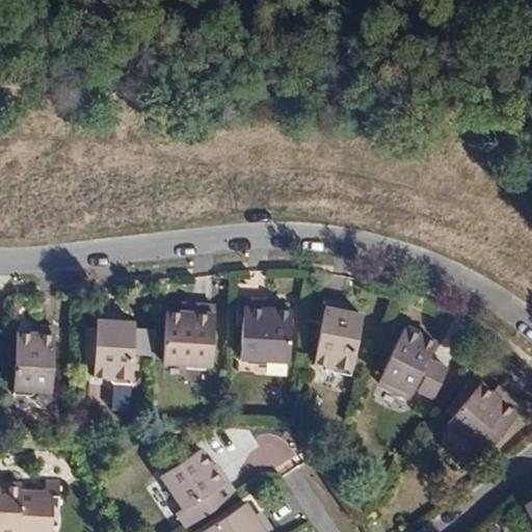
[(358,312),(345,310),(340,309),(341,302),(324,300),(316,362),(329,364),(335,369),(349,371),(358,312)]
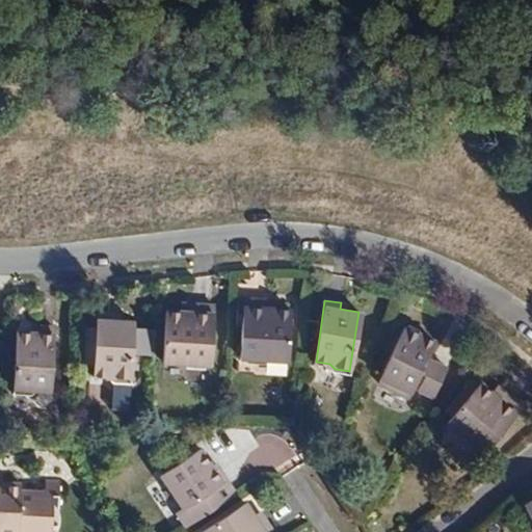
[(242,312),(236,312),(235,325),(241,326),(239,360),(285,364),(288,313),(275,312),(266,311),(267,303),(243,301),(243,304),(242,312)]
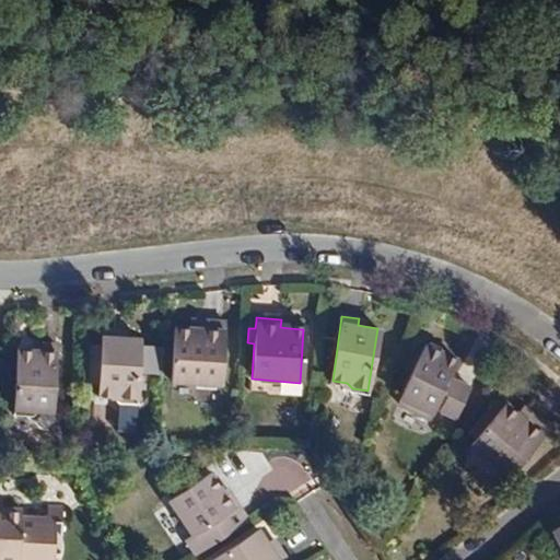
[(291,321),(281,319),(280,327),(290,328),(291,321)]
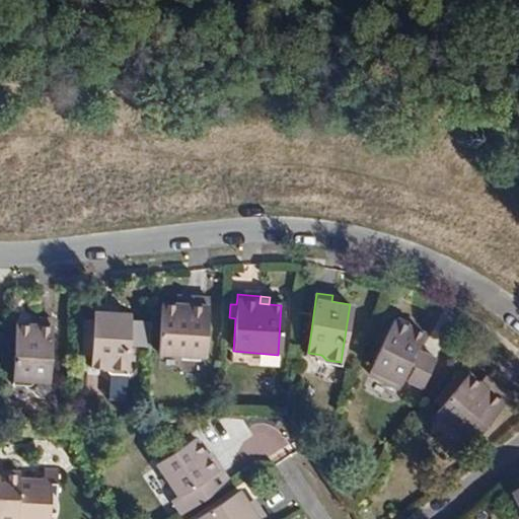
[(208,300),(183,299),(183,306),(173,306),(161,305),(159,355),(204,358),(208,300)]
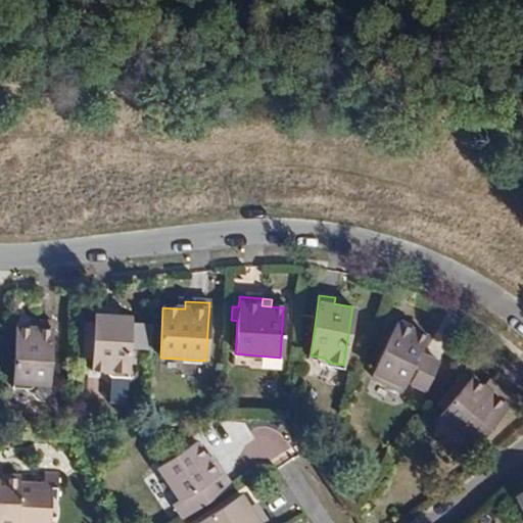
[(111,317),(112,310),(96,308),(95,323),(87,323),(84,360),(93,360),(92,370),(107,371),(113,376),(127,376),(128,367),(130,327),(131,318),(117,317),(111,317)]
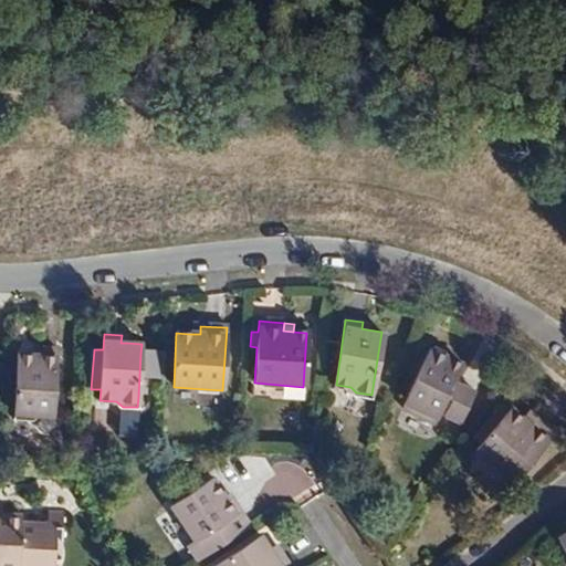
[(439,409),(453,378),(462,359),(430,345),(404,404),(436,418),(439,409)]
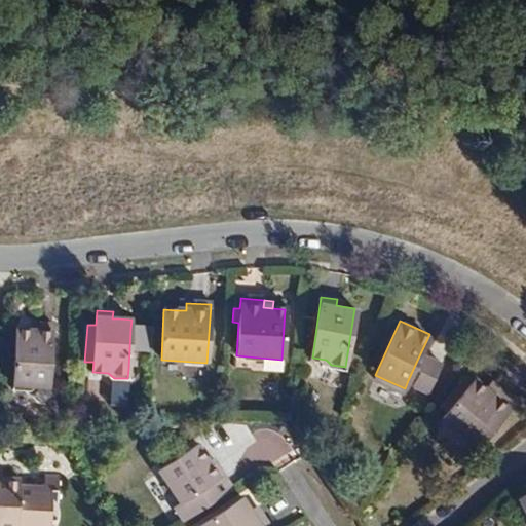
[(36,329),(29,329),(16,328),(12,388),(32,389),(37,385),(48,386),(52,325),(37,324),(36,329)]
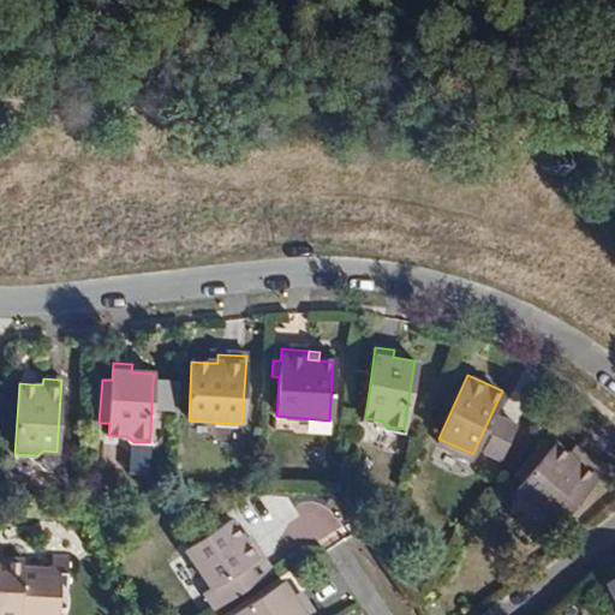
[(477,445),(482,447),(497,413),(493,411),(477,445)]
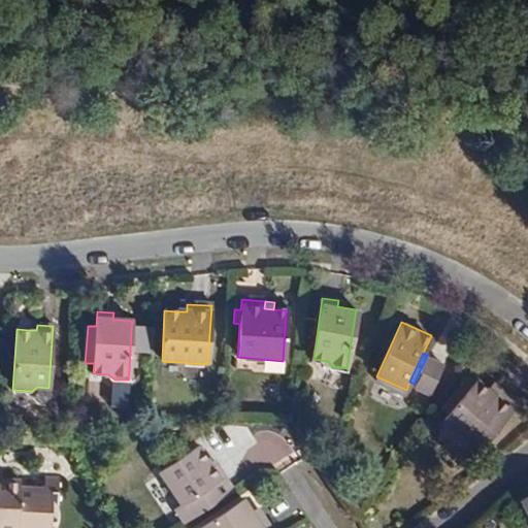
[(427,355),(414,384),(430,391),(443,362),(427,355)]
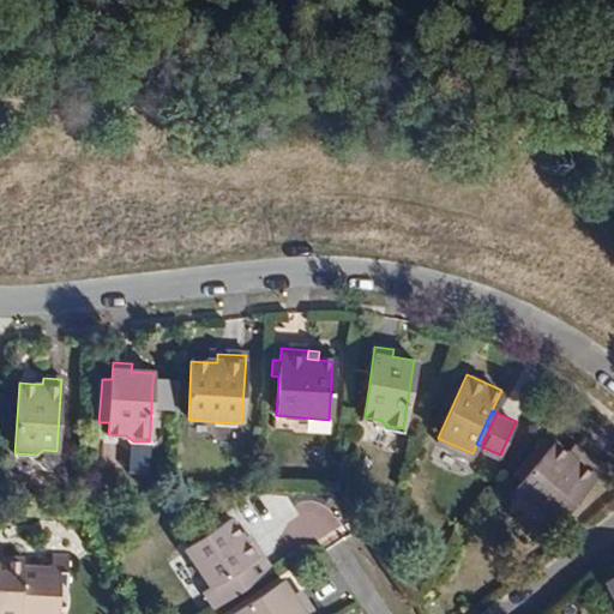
[(603,464),(583,446),(577,453),(570,449),(557,438),(551,445),(543,453),(536,449),(528,459),(534,465),(525,476),(519,482),(560,517),(603,464)]
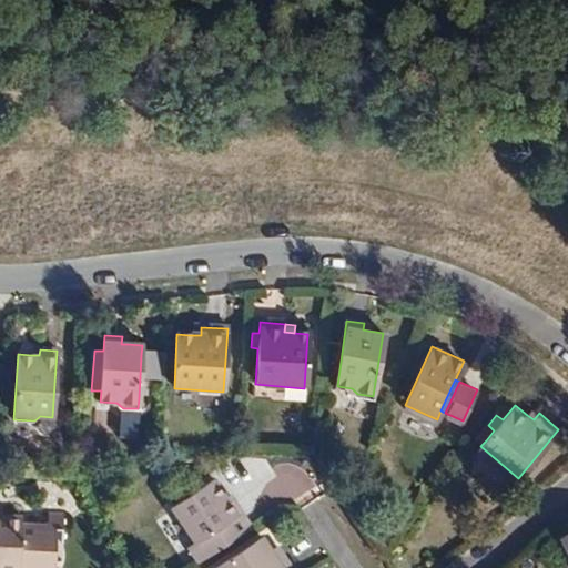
[(503,419),(509,412),(503,406),(496,415),(503,419)]
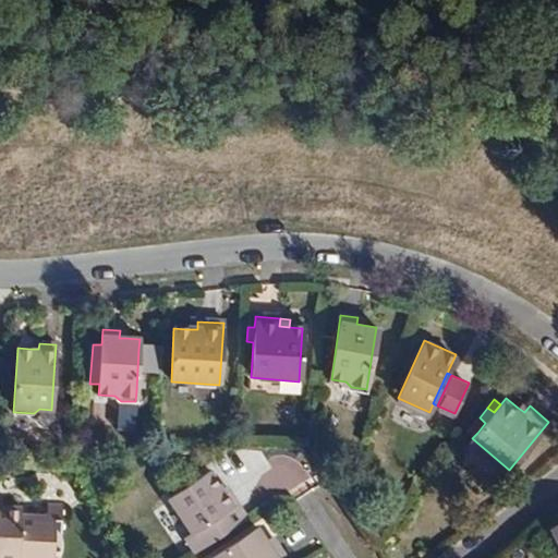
[(523,401),(518,408),(524,412),(530,405),(523,401)]
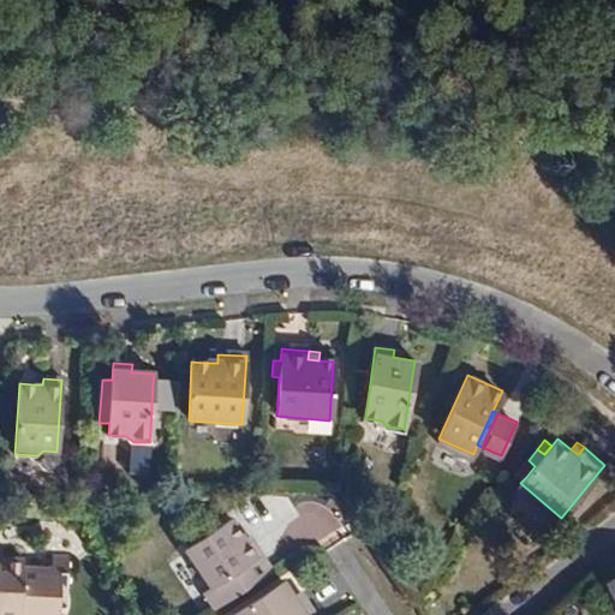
[(519,471),(526,477),(535,466),(529,460),(519,471)]
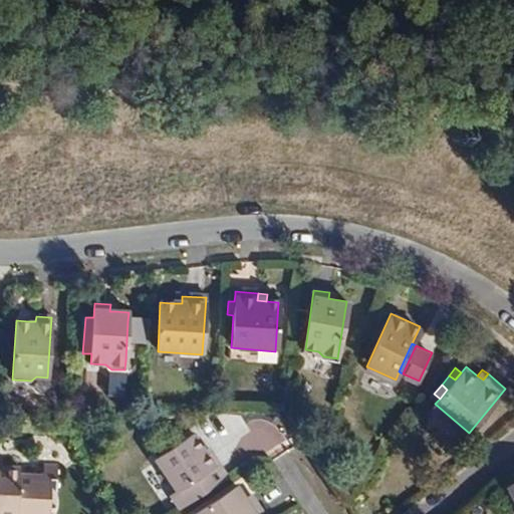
[(211,471),(200,454),(190,438),(153,462),(175,495),(171,498),(180,513),(226,481),(217,468),(211,471)]
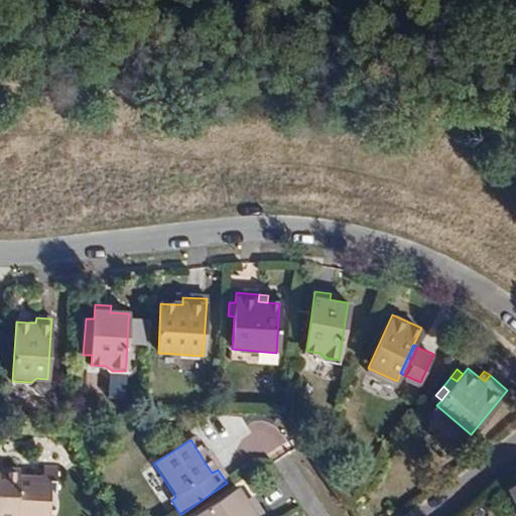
[(207,453),(201,456),(212,473),(218,470),(207,453)]
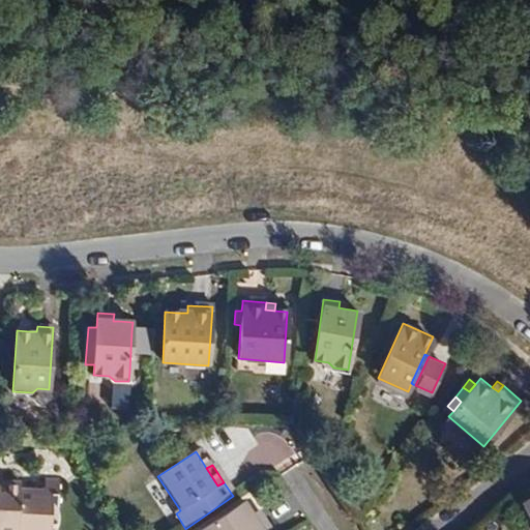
[(17,484),(0,483),(0,529),(47,529),(48,523),(54,524),(57,484),(41,483),(40,493),(17,491),(17,484)]
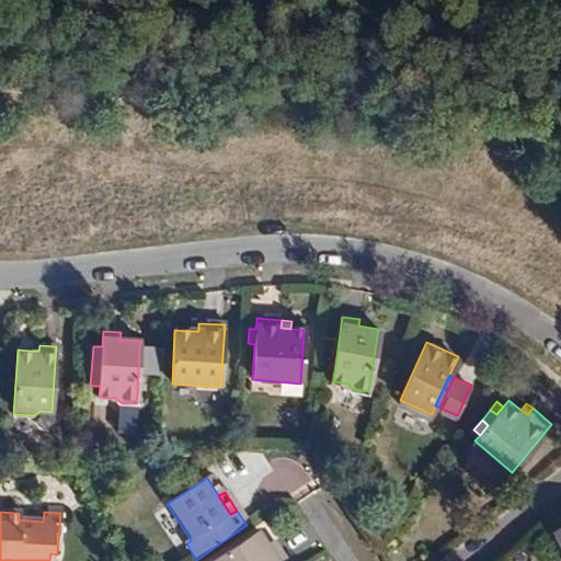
[(282,560),(274,548),(267,552),(263,545),(255,534),(216,560),(282,560)]
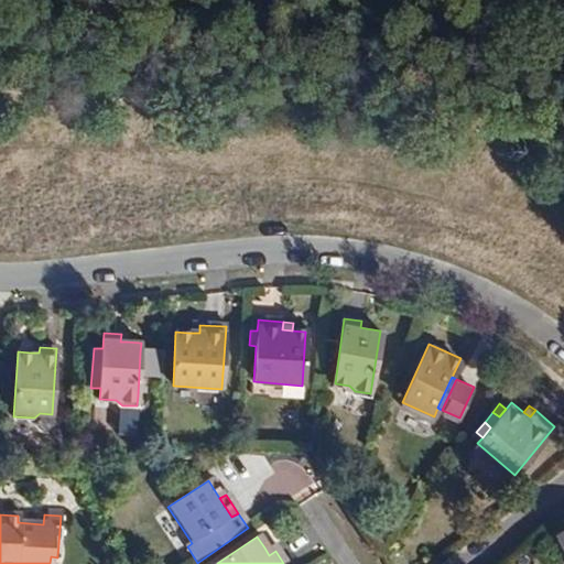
[(271,544),(264,548),(269,555),(275,551),(271,544)]
